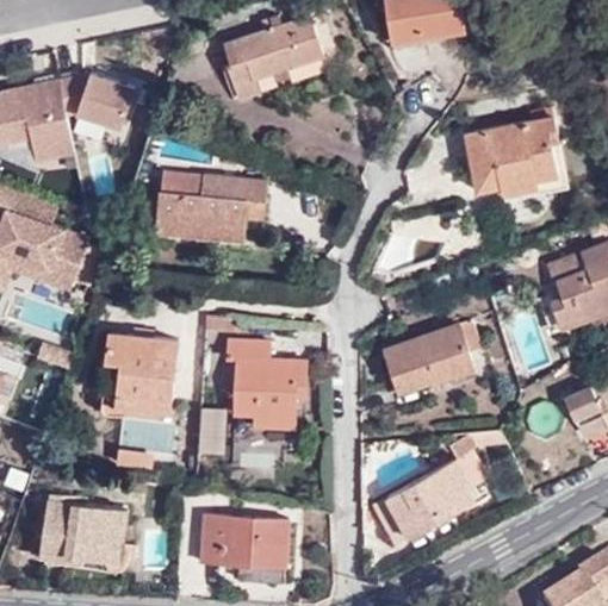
[(463,31),(458,0),(382,0),(389,48),(422,44),(420,37),(463,31)]
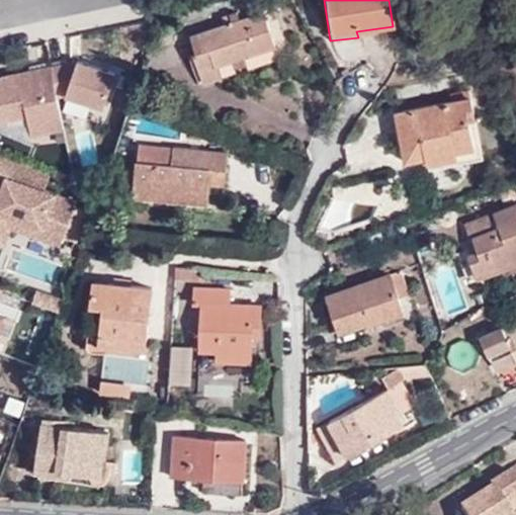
[(273,50),(262,14),(189,35),(194,53),(191,53),(201,85),(219,79),(216,66),(273,50)]
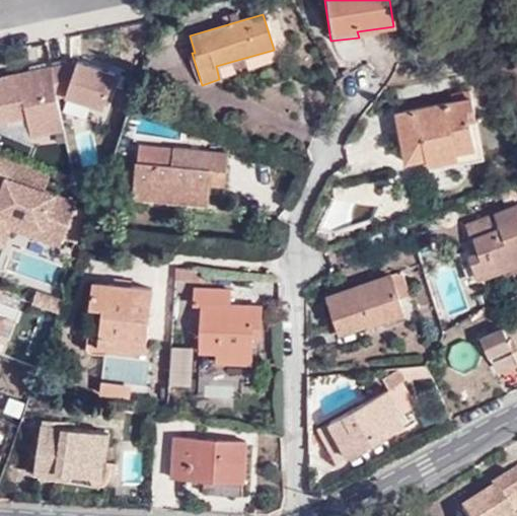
[(55,69),(60,92),(102,106),(115,67),(82,57),(54,62),(55,69)]
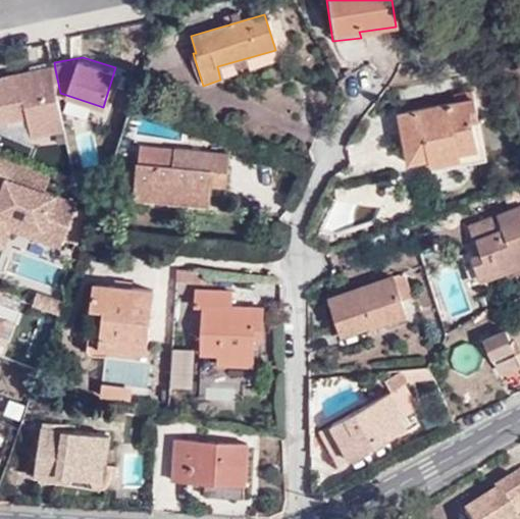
[(55,69),(4,80),(0,89),(0,123),(31,117),(35,138),(67,132),(60,93),(55,69)]
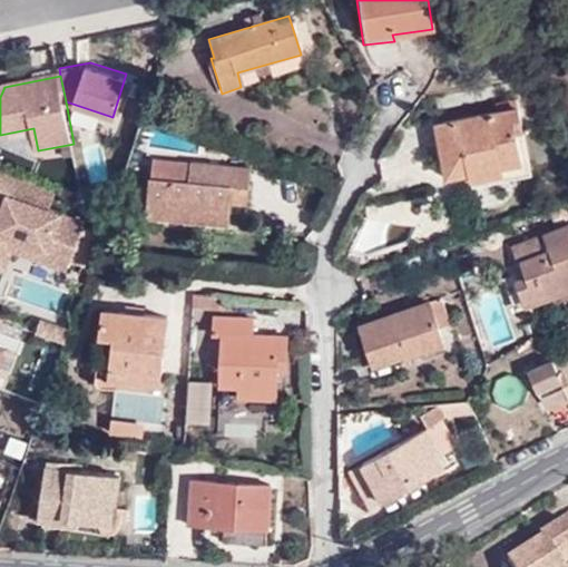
[(497,165),(519,162),(512,129),(519,128),(515,107),(434,123),(443,178),(469,173),(469,178),(499,174),(497,165)]
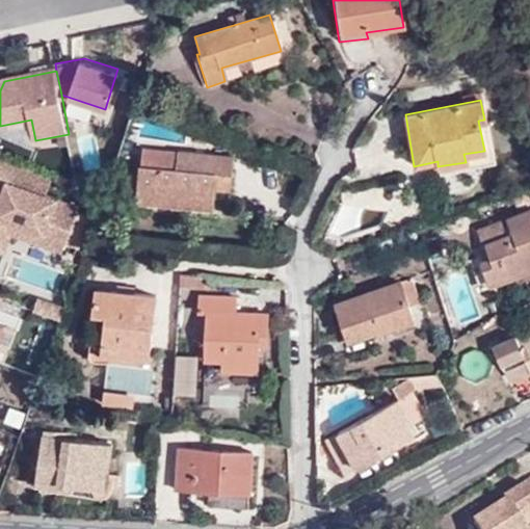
[(132,203),(173,207),(173,193),(211,196),(212,189),(228,189),(229,157),(138,150),(132,203)]
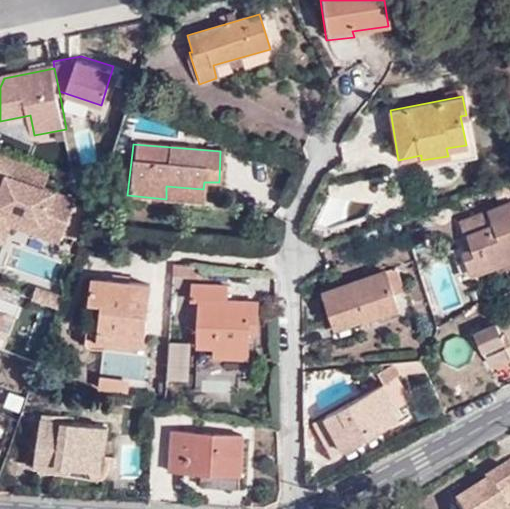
[(467,153),(466,145),(446,148),(448,156),(467,153)]
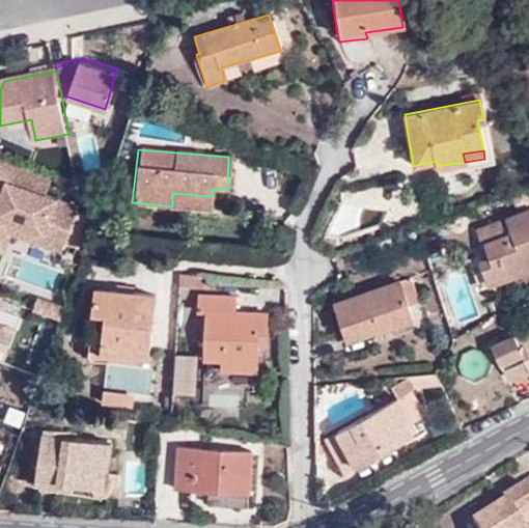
[(56,175),(0,158),(0,256),(5,258),(12,239),(71,259),(88,215),(51,203),(56,175)]
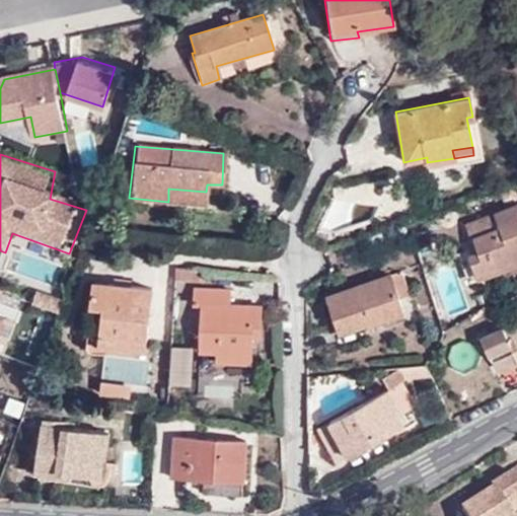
[(168,189),(168,202),(206,205),(206,192),(168,189)]
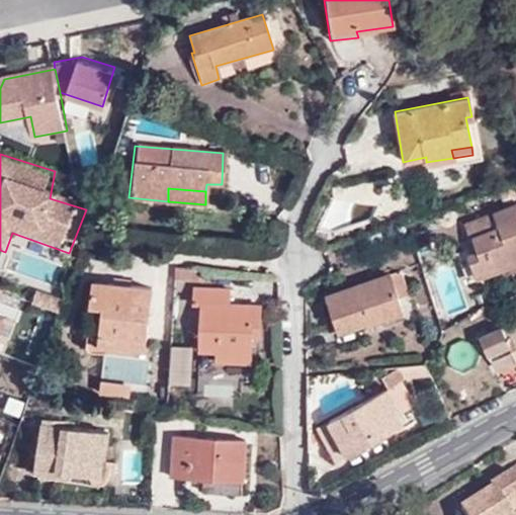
[(515,259),(515,203),(462,225),(469,245),(462,248),(474,275),(515,259)]
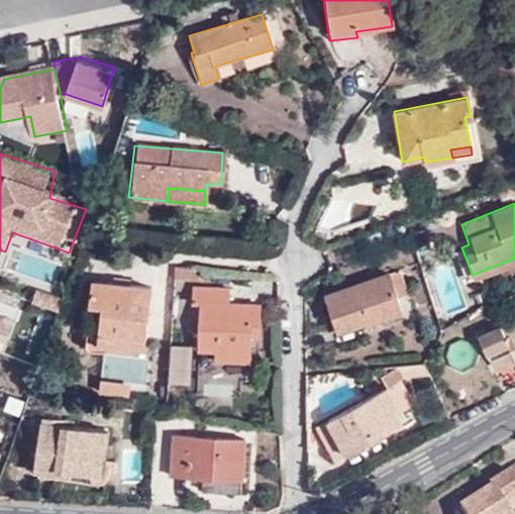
[(170,268),(170,280),(195,281),(195,269),(170,268)]
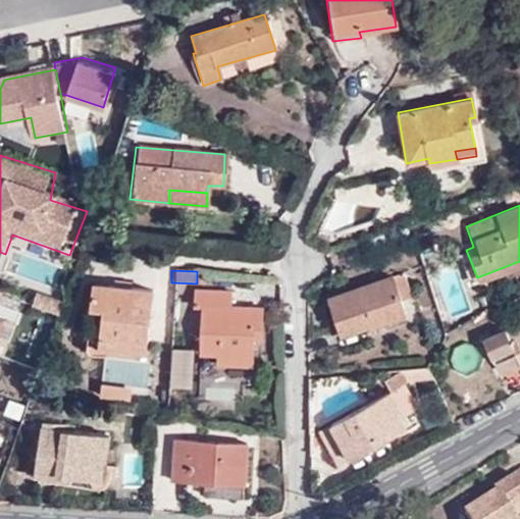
[(411,298),(403,273),(328,299),(339,329),(370,319),(372,324),(406,313),(402,300),(411,298)]
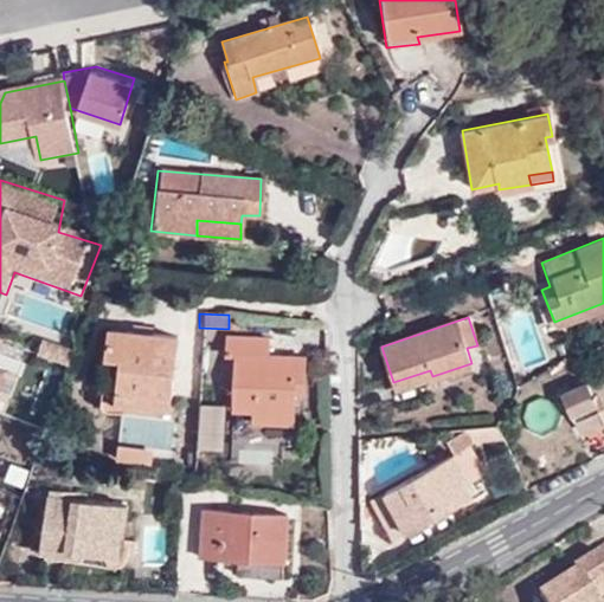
[(147,400),(147,408),(169,409),(174,337),(105,331),(104,358),(117,361),(115,396),(147,400)]
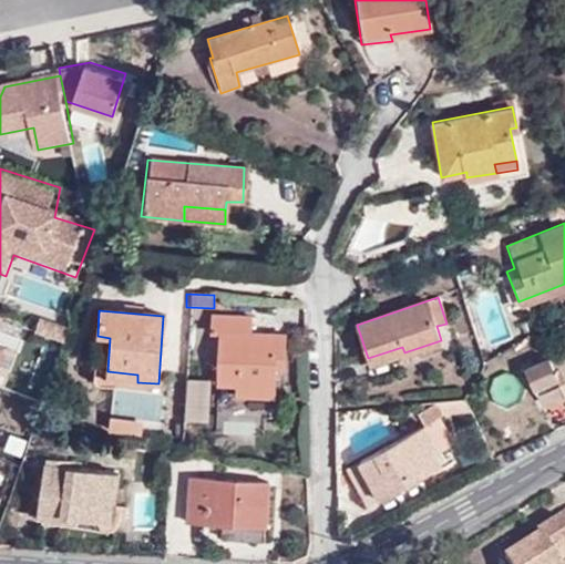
[(217,380),(235,380),(273,381),(273,372),(273,355),(280,354),(280,332),(244,332),(243,318),(205,317),(205,331),(217,331),(217,380)]
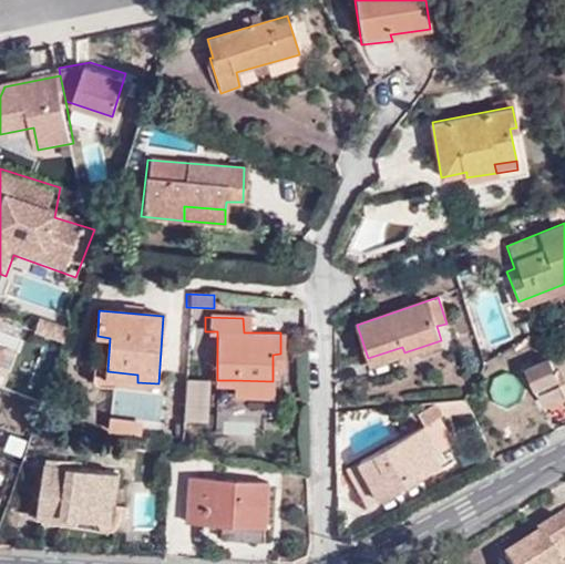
[(95,370),(108,371),(110,338),(98,336),(95,370)]
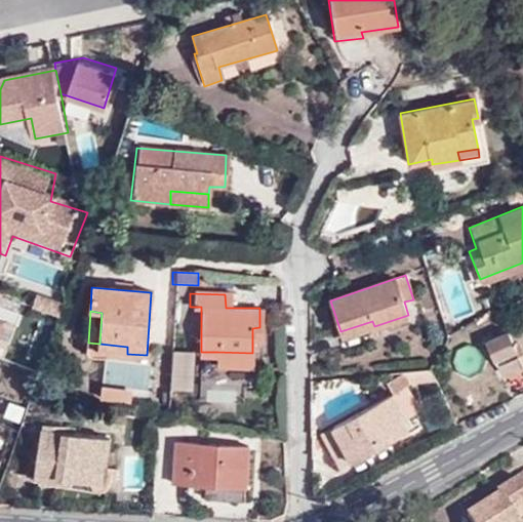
[(522,335),(522,333),(520,329),(495,339),(485,344),(496,368),(518,358),(521,365),(522,369),(522,335)]
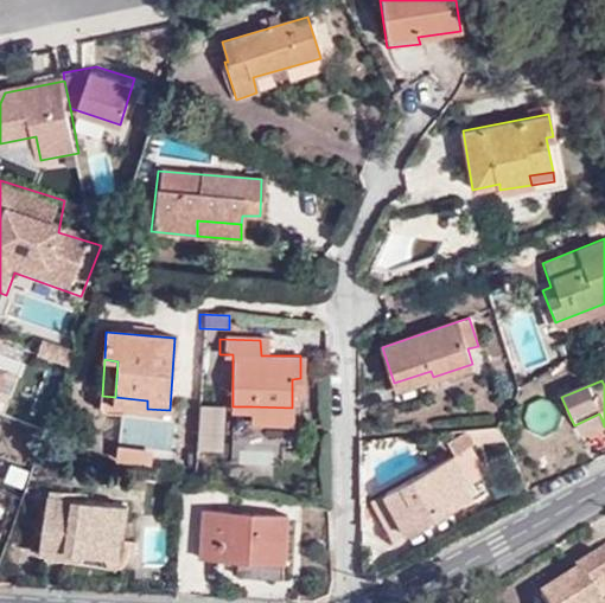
[(561,397),(573,392),(570,385),(558,391),(561,397)]
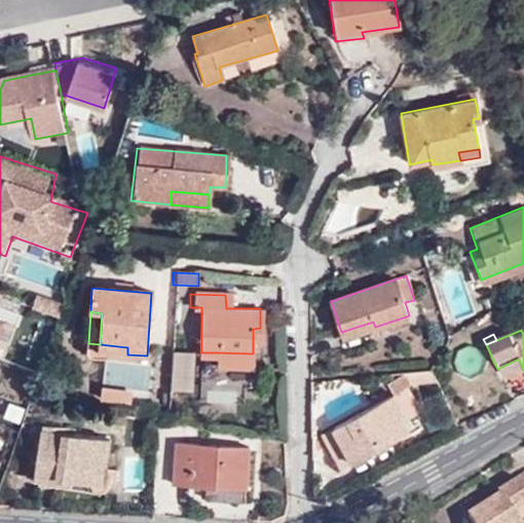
[(127,356),(127,355),(127,347),(100,344),(100,353),(127,356)]
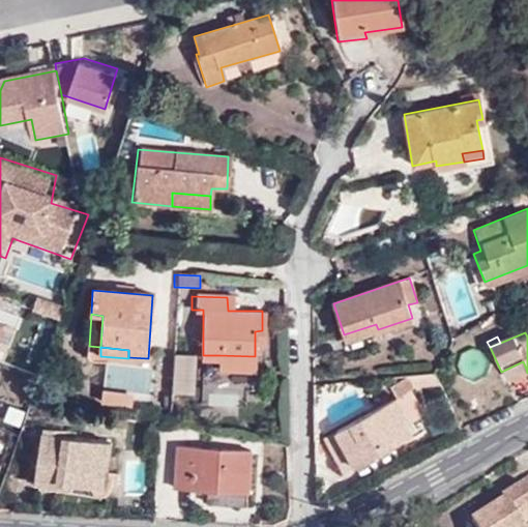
[(255,356),(220,355),(220,368),(254,369),(255,356)]
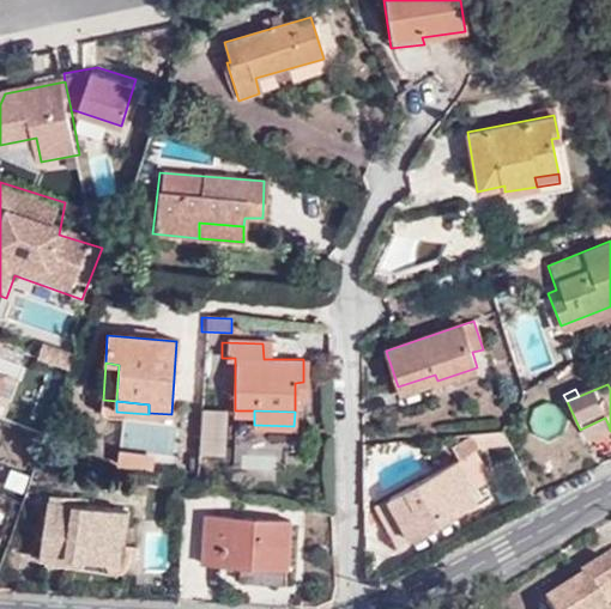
[(590,436),(609,426),(605,418),(580,430),(584,436),(588,432),(590,436)]
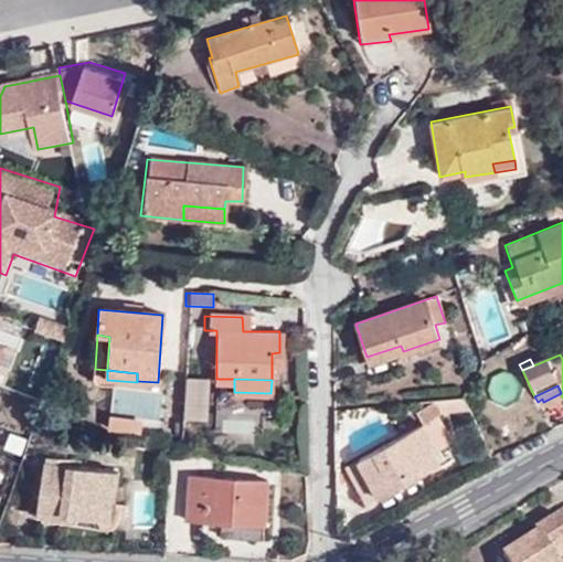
[(562,417),(562,398),(561,393),(543,402),(553,423),(562,417)]
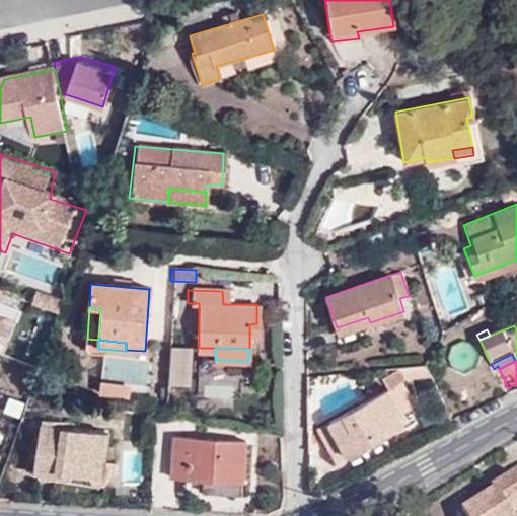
[(405,379),(420,378),(419,367),(405,367),(405,379)]
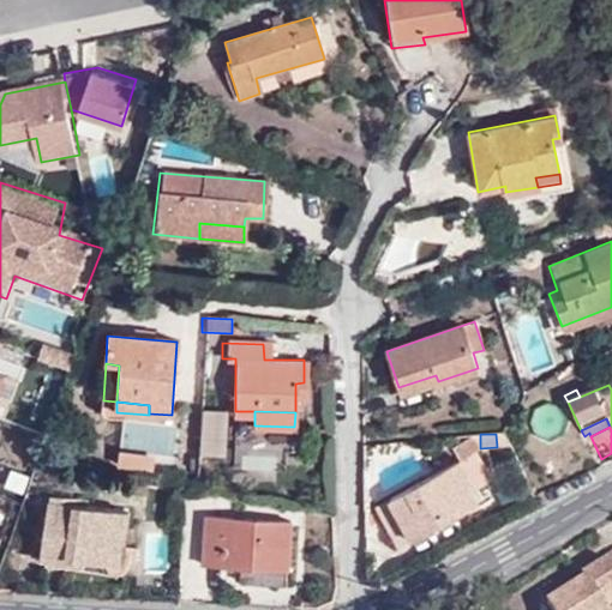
[(489,478),(469,446),(461,439),(449,448),(456,459),(384,502),(409,542),(480,499),(474,487),(489,478)]
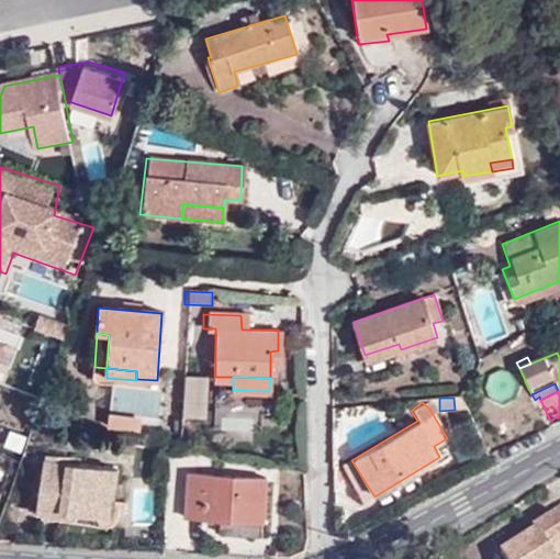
[(138,432),(137,415),(104,414),(103,429),(138,432)]
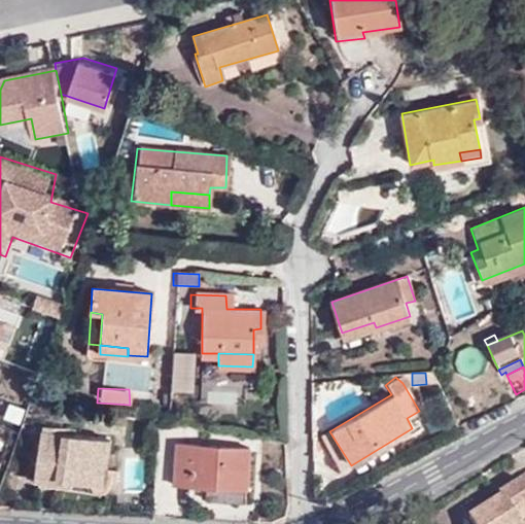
[(524,396),(524,389),(516,394),(515,400),(524,396)]
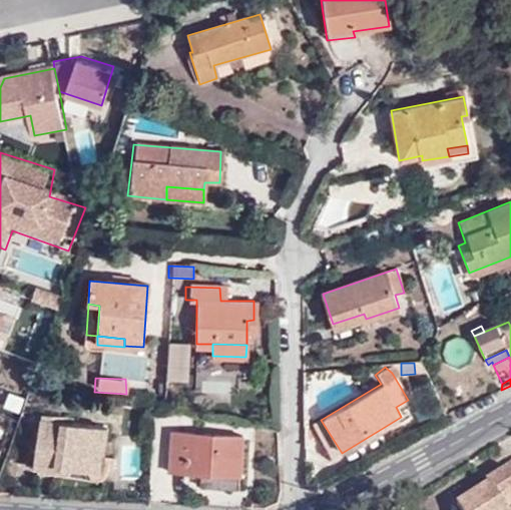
[(30,471),(51,473),(52,466),(62,468),(99,473),(105,429),(38,421),(30,471)]
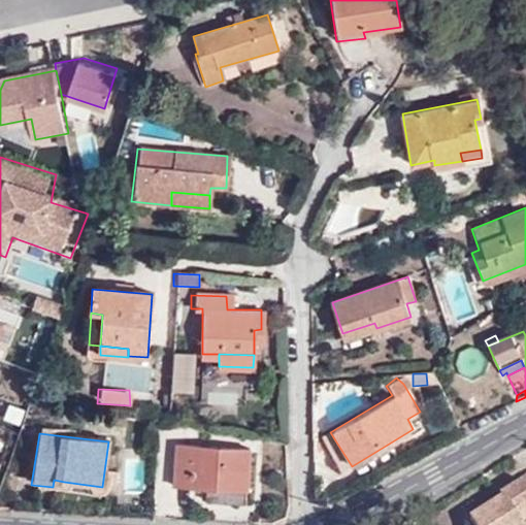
[(245,451),(173,446),(172,489),(243,492),(245,451)]
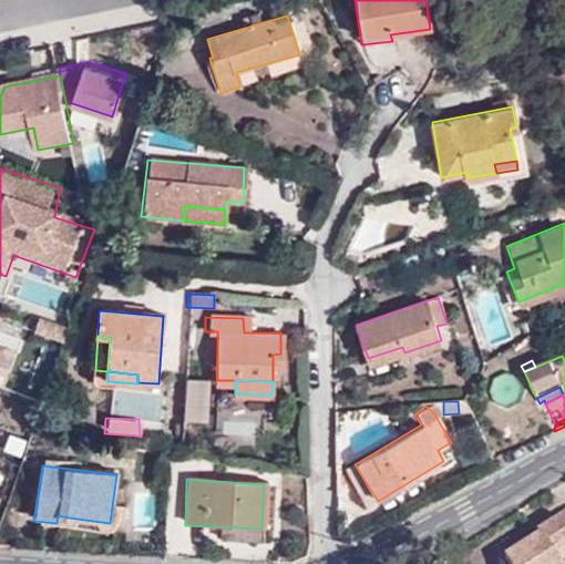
[(564,563),(564,513),(564,514),(537,531),(543,539),(533,544),(530,541),(495,563),(564,563)]
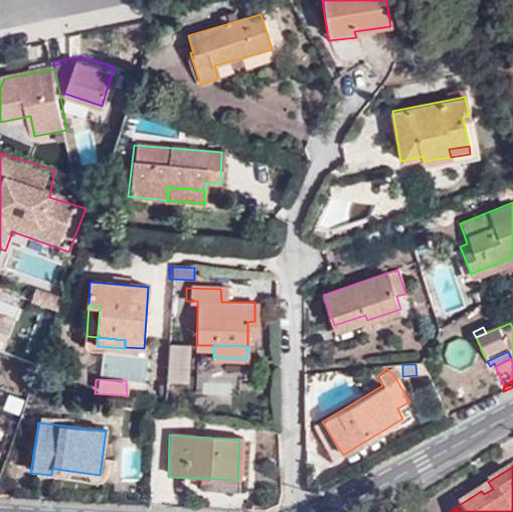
[(493,489),(488,482),(479,488),(481,491),(484,494),(493,489)]
